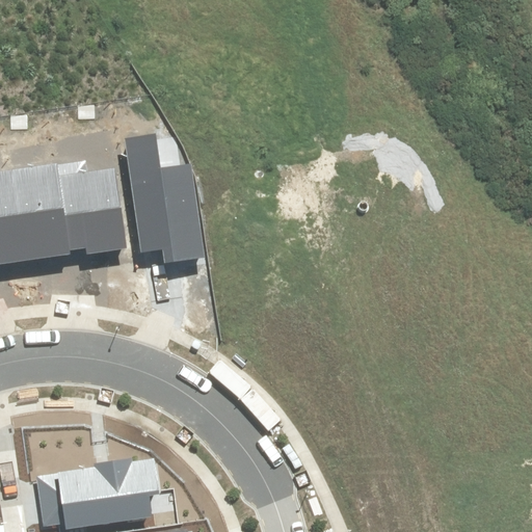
[(157,134),(125,139),(141,254),(163,250),(165,263),(205,258),(190,163),(161,168),(157,134)]
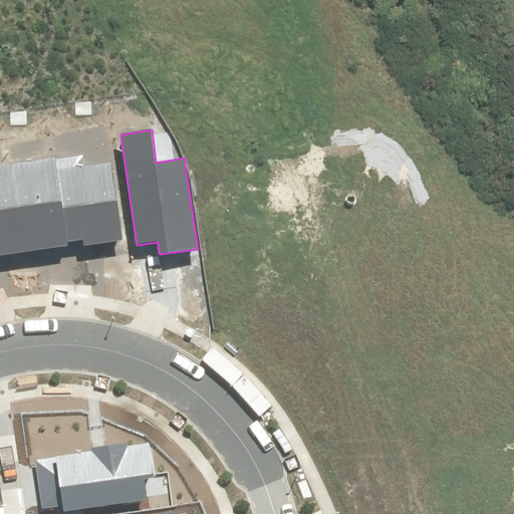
[(57,170),(56,159),(11,165),(24,252),(68,246),(67,241),(57,170)]
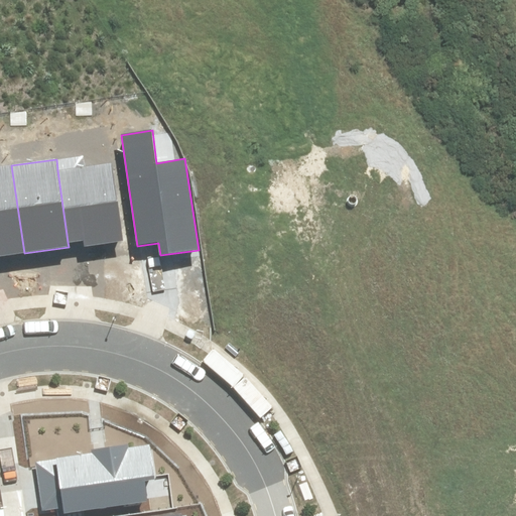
[(123,241),(112,162),(57,170),(68,242),(83,240),(84,247),(123,241)]
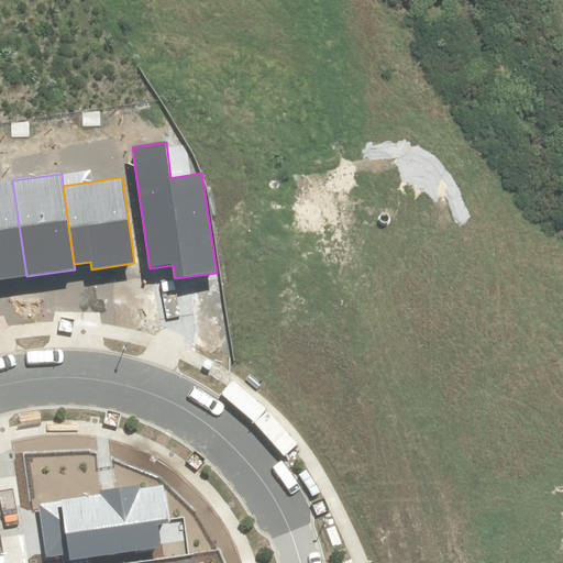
[(0,279),(26,276),(12,180),(0,181),(0,279)]
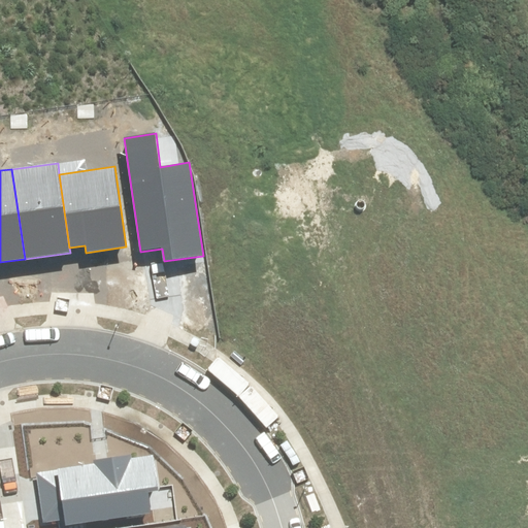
[(36,472),(43,524),(64,521),(65,526),(152,514),(149,491),(158,489),(153,456),(132,458),(131,455),(102,458),(94,460),(95,464),(36,472)]
